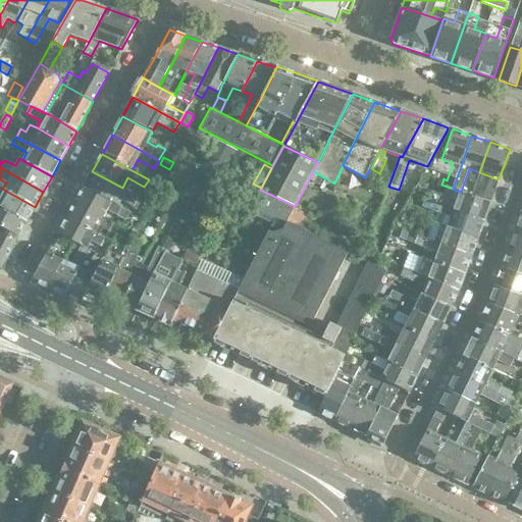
[(92,171),(84,188),(118,206),(121,201),(133,207),(139,196),(126,191),(122,188),(92,171)]
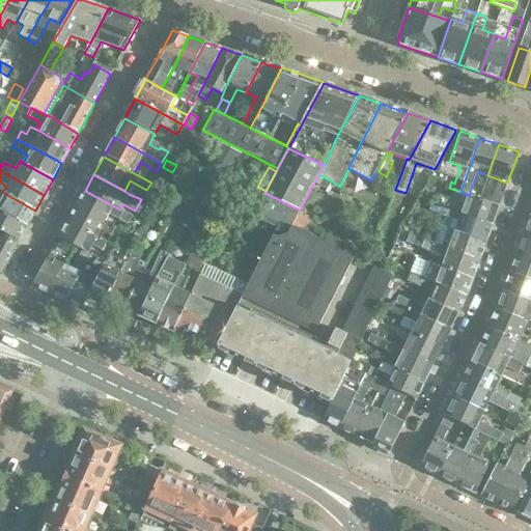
[(330,180),(318,174),(314,183),(326,188),(330,180)]
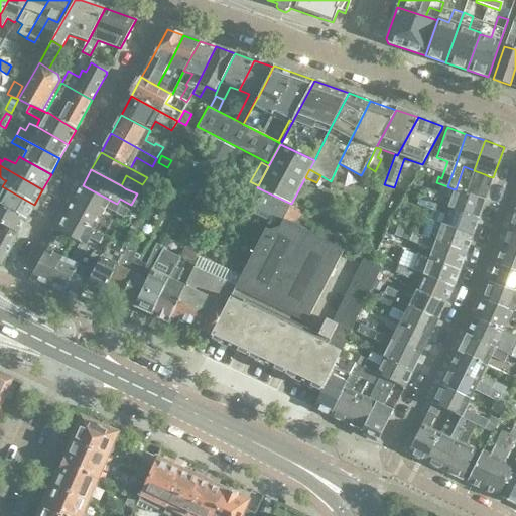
[(485,174),(477,197),(485,201),(493,177),(489,176),(485,174)]
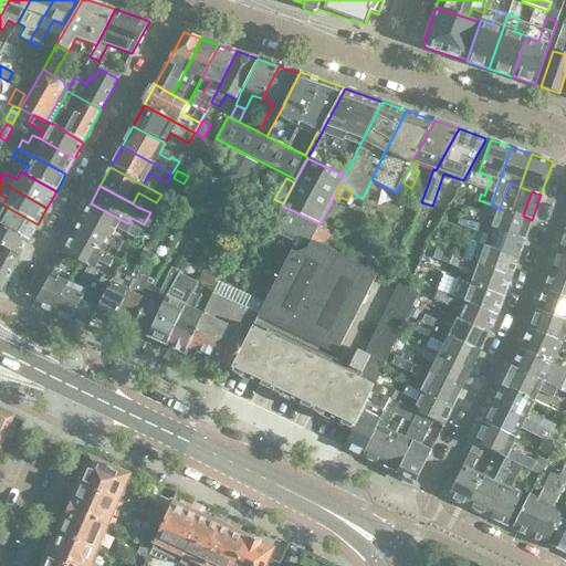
[(91,203),(81,221),(122,243),(127,234),(132,237),(136,228),(132,226),(128,223),(91,203)]
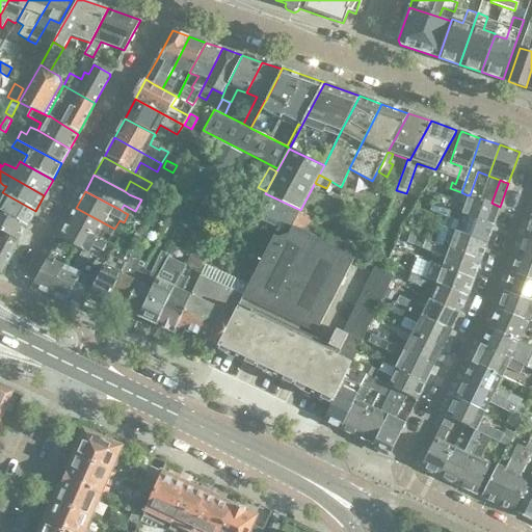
[(0,211),(27,225),(35,211),(2,192),(0,195),(0,211)]
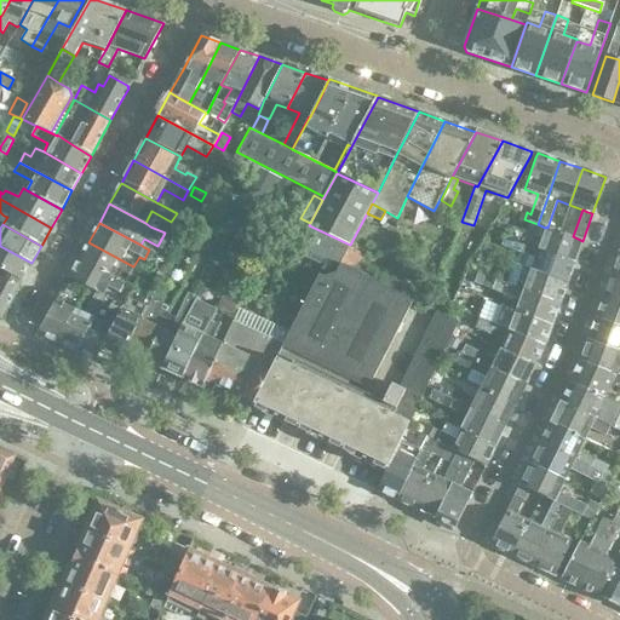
[(348,245),(309,225),(305,225),(293,251),(322,265),(325,262),(337,267),(348,245)]
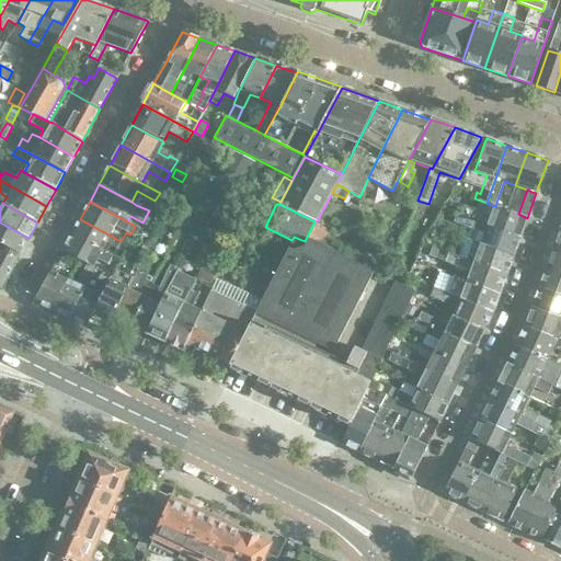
[(465,206),(461,215),(519,238),(527,218),(518,214),(495,206),(494,205),(493,206),(490,215),(465,206)]
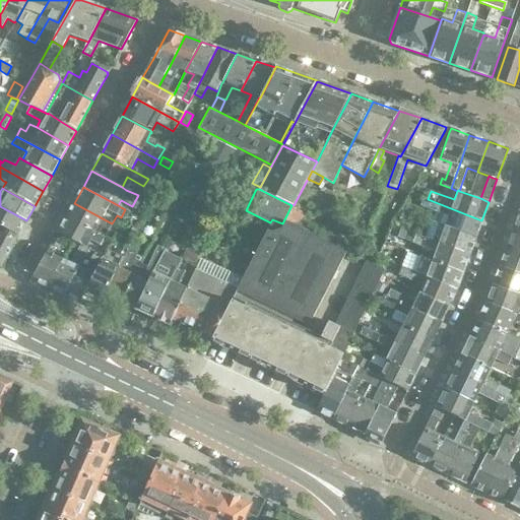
[(433,221),(445,225),(475,238),(481,220),(428,199),(424,198),(420,206),(436,212),(433,221)]
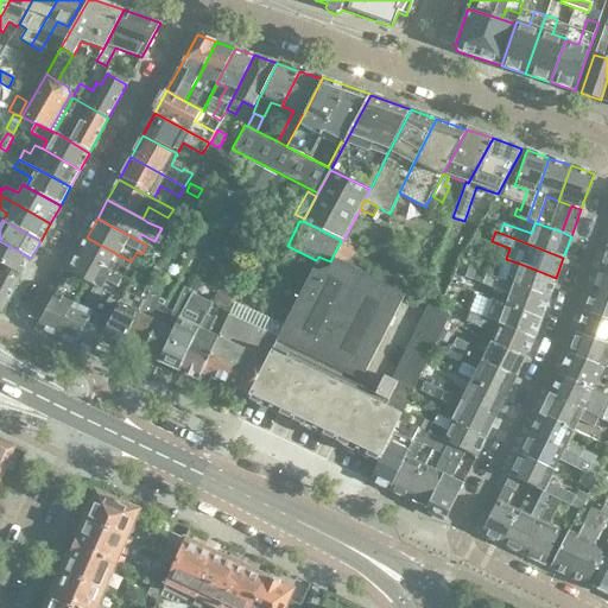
[(87,238),(77,255),(111,273),(115,263),(127,268),(131,261),(87,238)]
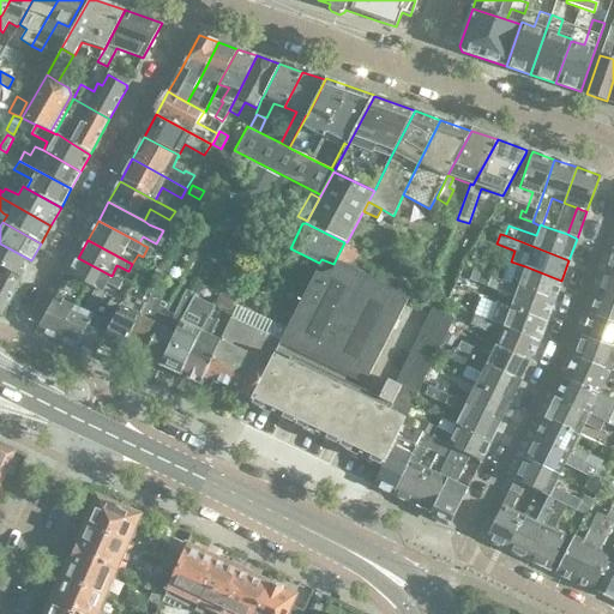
[(0,244),(0,266),(22,278),(31,260),(0,244)]
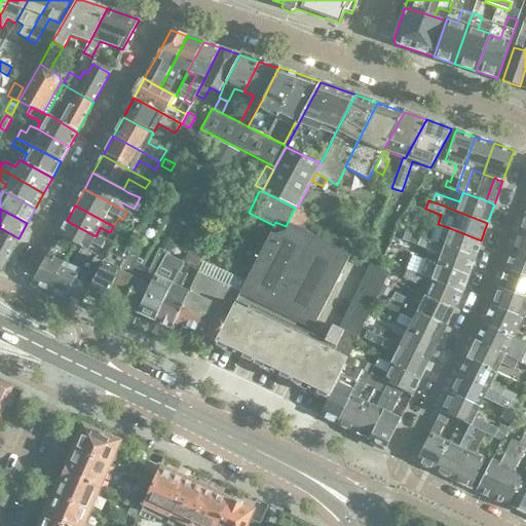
[(310,216),(296,209),(289,223),(303,231),(310,216)]
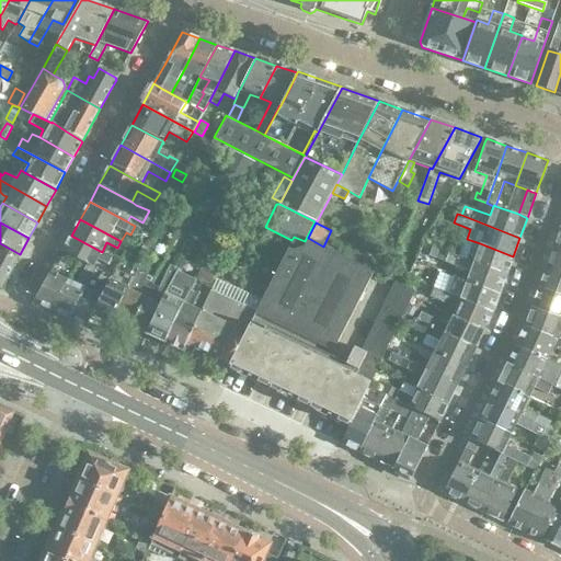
[(149,233),(140,229),(136,236),(140,239),(147,237),(149,233)]
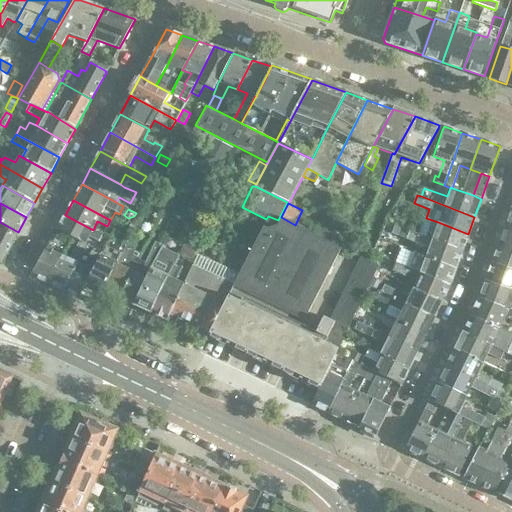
[(404,214),(396,211),(394,216),(403,221),(406,214),(404,214)]
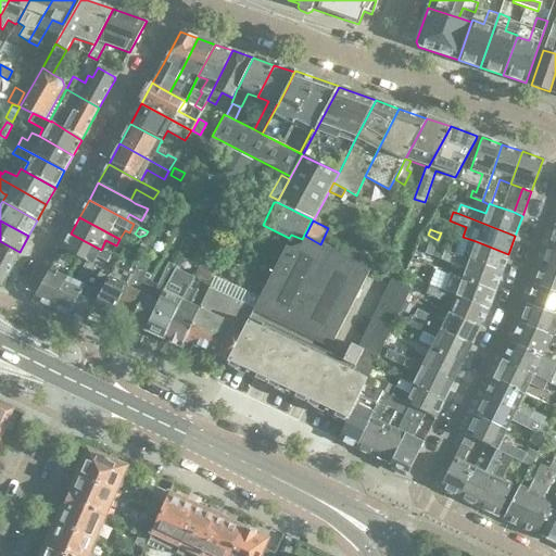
[(71,234),(61,250),(64,252),(65,251),(86,262),(92,265),(97,256),(106,262),(111,255),(101,250),(71,234)]
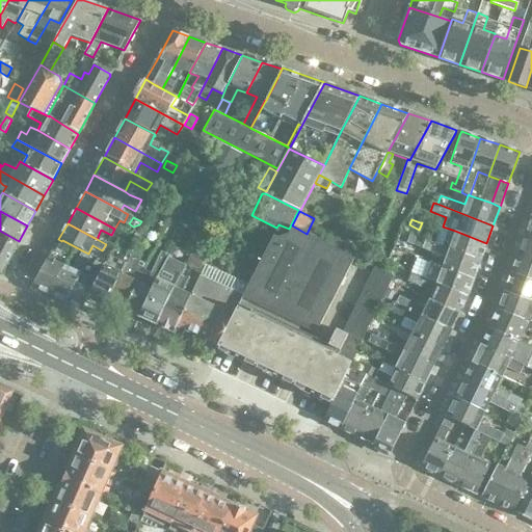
[(273,235),(243,295),(241,298),(280,317),(316,334),(354,259),(292,227),(288,234),(277,237),(273,235)]
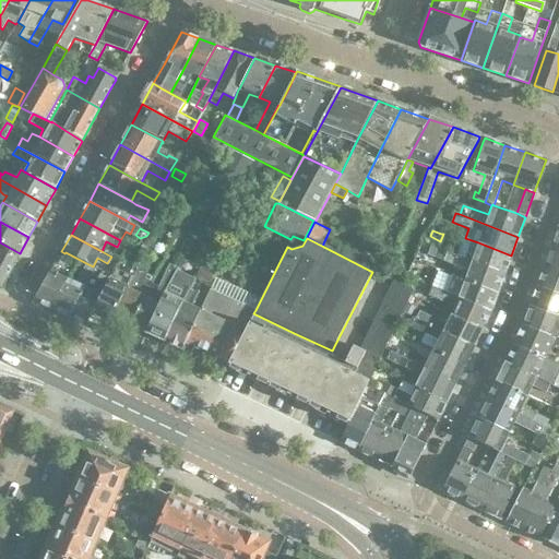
[(458,256),(472,261),(504,274),(511,256),(478,242),(465,238),(464,238),(458,256)]
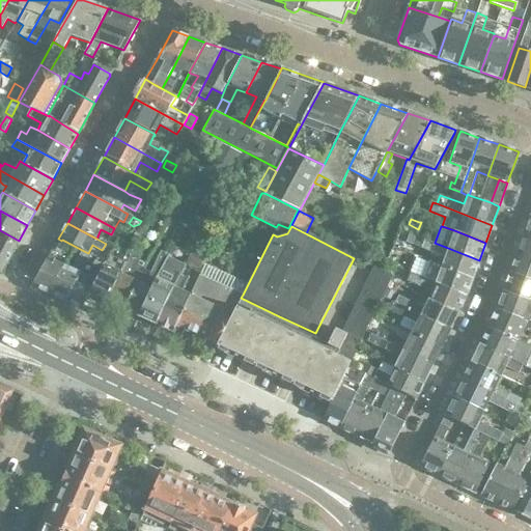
[(0,235),(0,272),(1,273),(17,244),(0,235)]
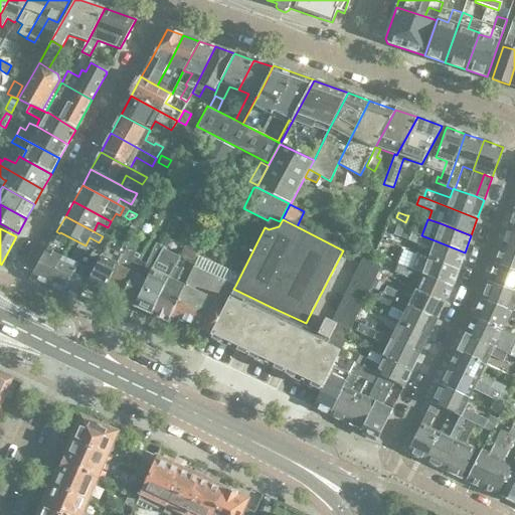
[(408,240),(411,233),(398,228),(395,235),(408,240)]
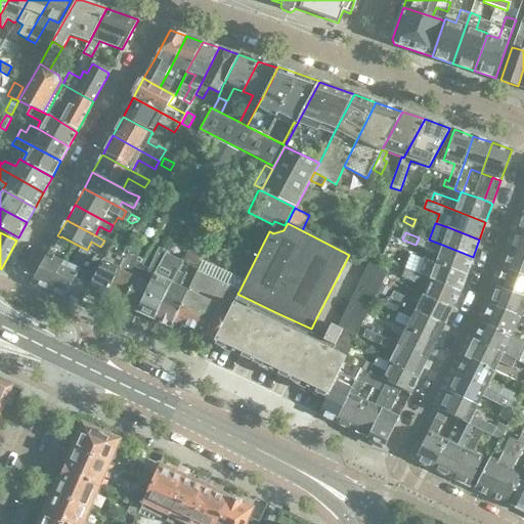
[(523,234),(517,232),(510,250),(523,255),(523,234)]
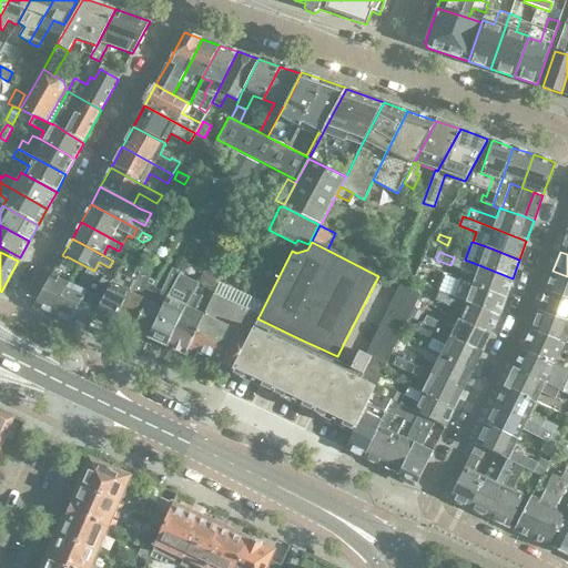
[(212,254),(201,275),(199,281),(213,288),(226,262),(212,254)]
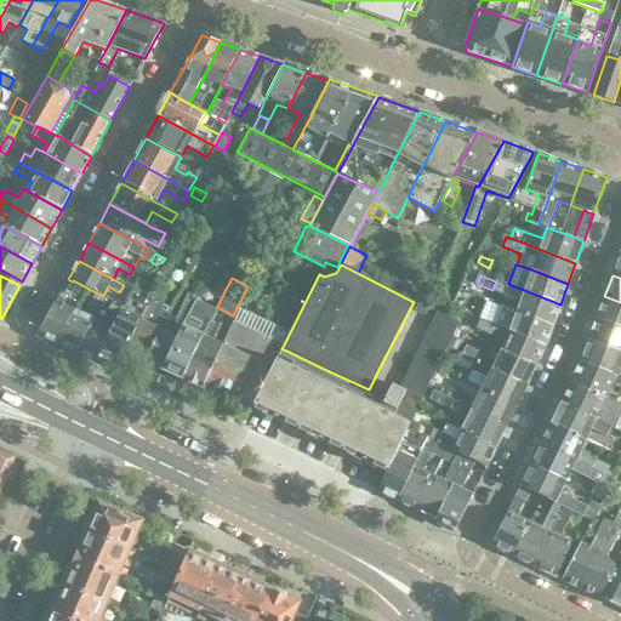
[(516,311),(553,325),(560,305),(524,290),(508,284),(497,280),(493,290),(520,300),(516,311)]
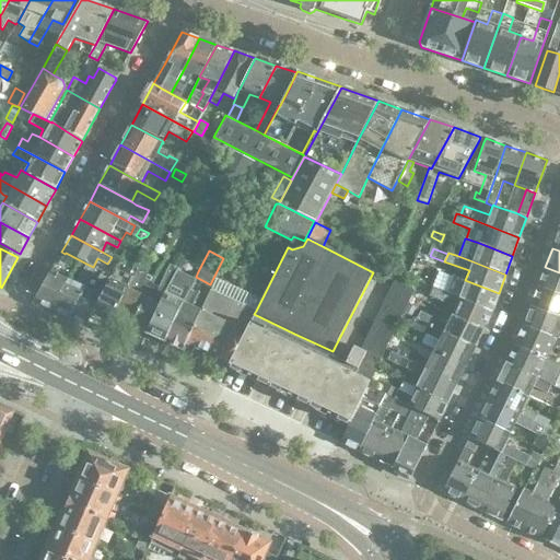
[(377,259),(366,254),(361,265),(372,271),(377,259)]
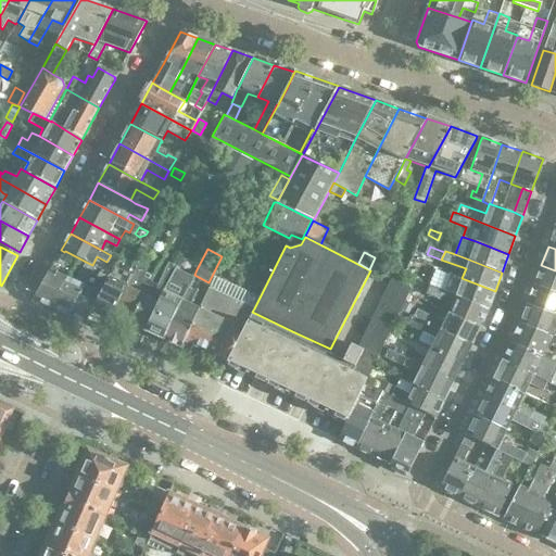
[(149,262),(140,257),(134,269),(143,274),(149,262)]
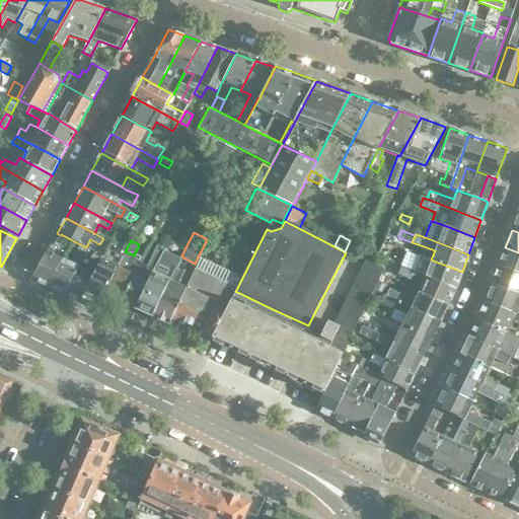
[(64,258),(49,287),(63,294),(79,266),(88,249),(86,247),(80,244),(71,262),(64,258)]
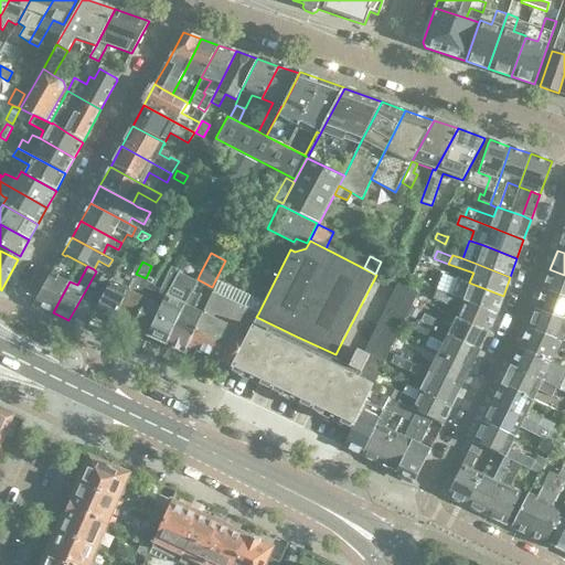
[(151,289),(132,329),(146,336),(161,306),(169,289),(170,290),(180,272),(171,267),(158,292),(151,289)]
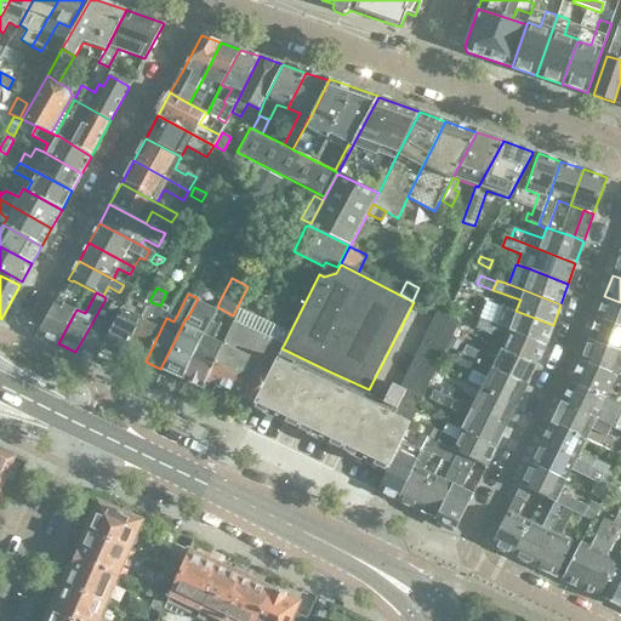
[(177,336),(160,369),(182,379),(198,346),(218,301),(210,296),(197,323),(187,319),(186,318),(177,336)]
